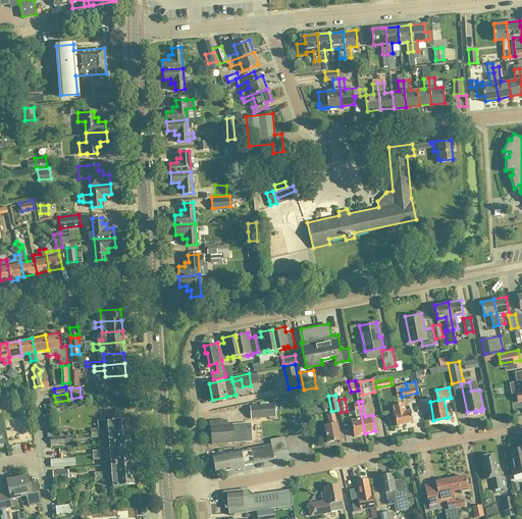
[(365,433),(358,402),(354,403),(357,418),(351,419),(355,435),(365,433)]
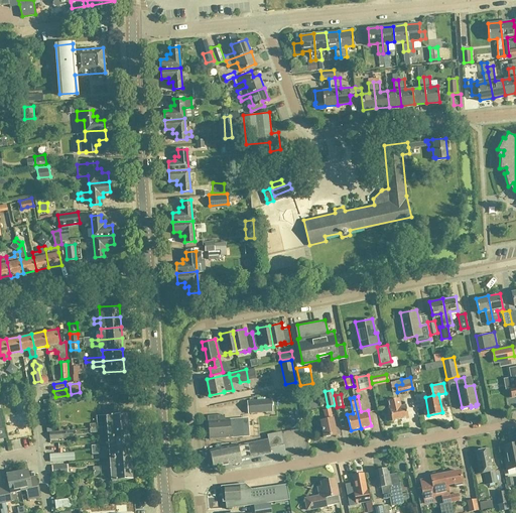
[(405,417),(408,416),(406,404),(401,405),(399,397),(389,399),(390,406),(387,406),(390,420),(400,418),(401,419),(405,418),(405,417)]
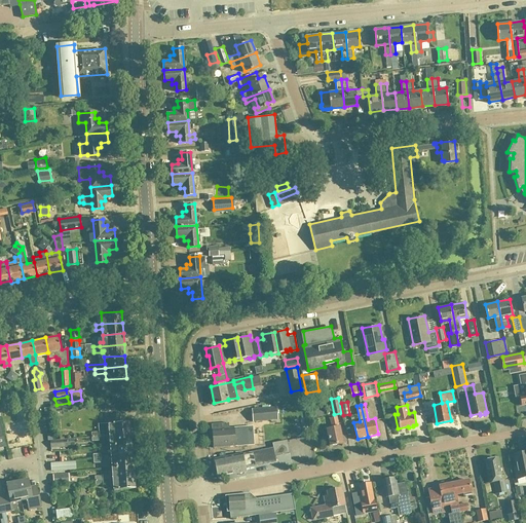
[(276,406),(252,408),(253,420),(277,418),(276,406)]
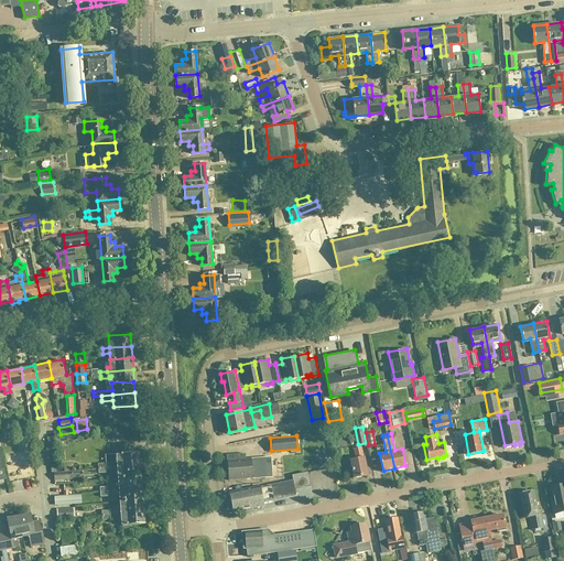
[(107,466),(118,465),(141,464),(140,452),(134,452),(133,443),(117,444),(118,461),(106,461),(106,462),(107,466)]
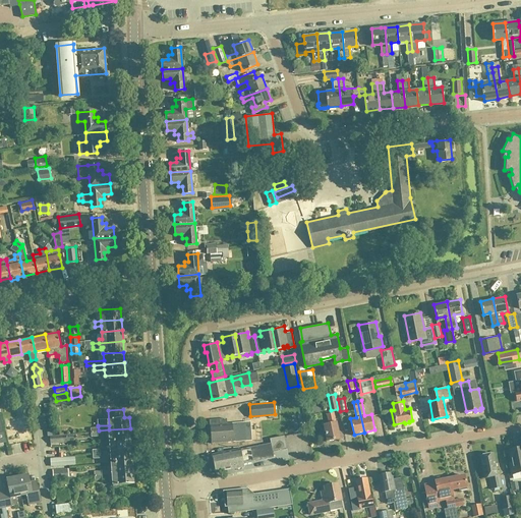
[(328,440),(340,437),(334,411),(327,412),(329,422),(324,423),(328,440)]
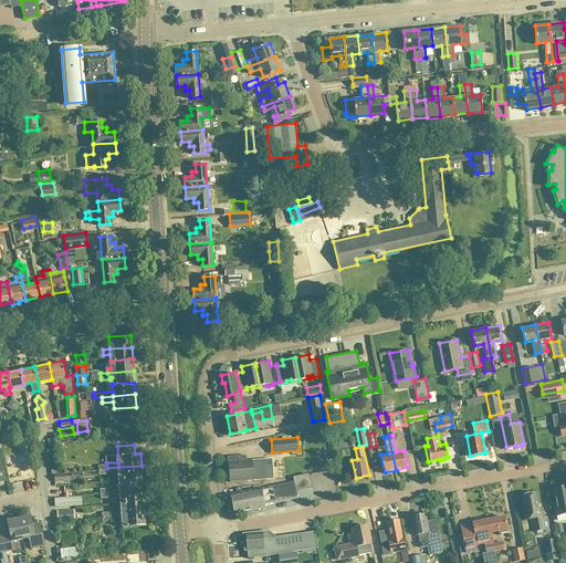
[(245,454),(228,455),(230,480),(273,477),(272,458),(252,459),(252,451),(245,451),(245,454)]
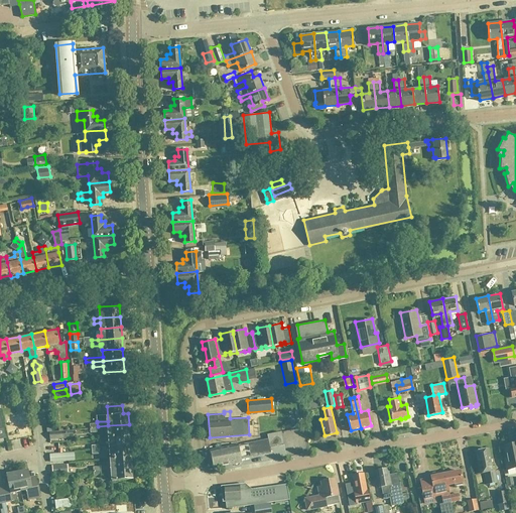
[(129,424),(108,425),(98,426),(106,426),(106,430),(108,430),(109,436),(129,435),(129,424)]
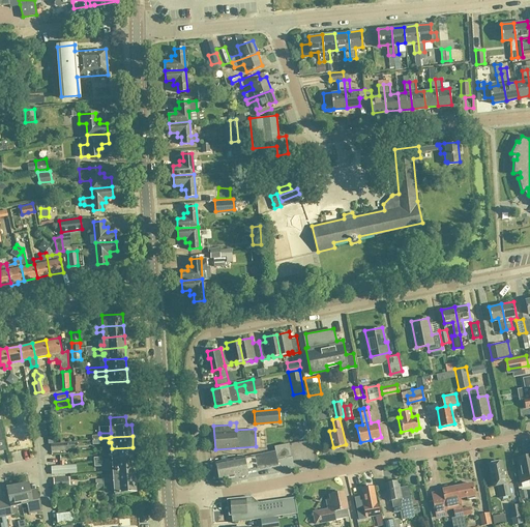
[(275,449),(244,456),(247,470),(278,464),(277,458),(292,455),(289,442),(274,444),(275,449)]
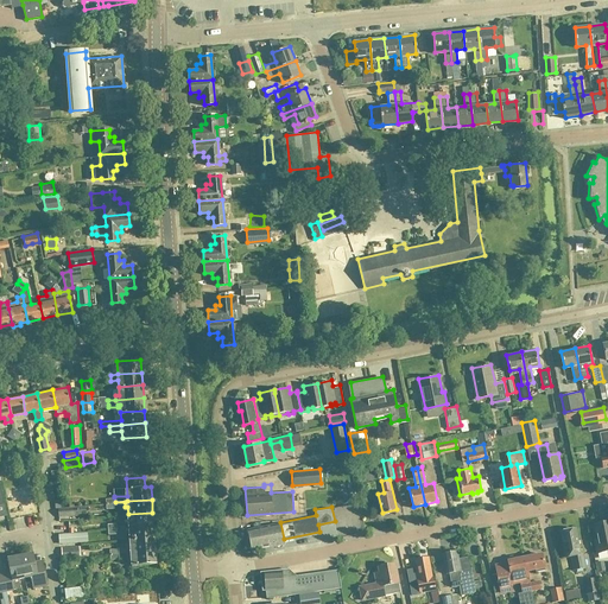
[(128,514),(130,527),(153,525),(152,513),(128,514)]
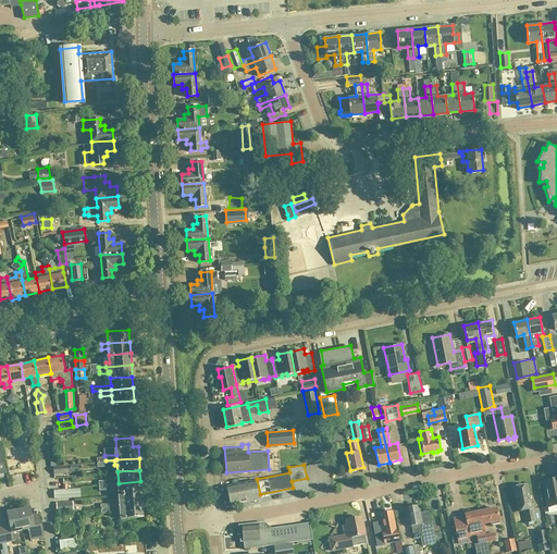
[(556,478),(545,481),(548,495),(545,496),(547,507),(556,504),(556,478)]
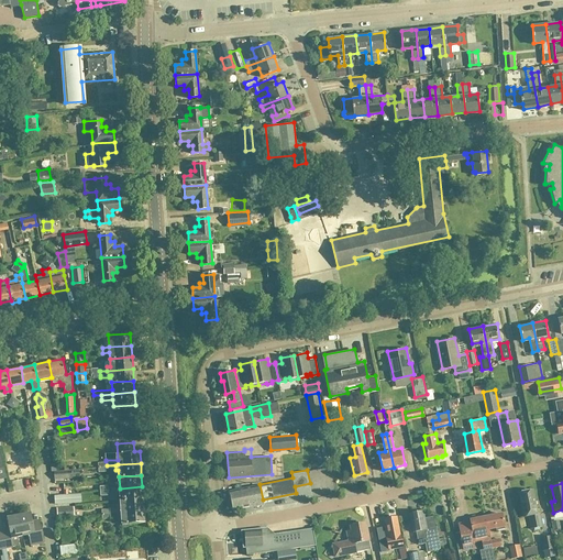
[(264,504),(263,500),(260,484),(230,491),(233,509),(264,504)]
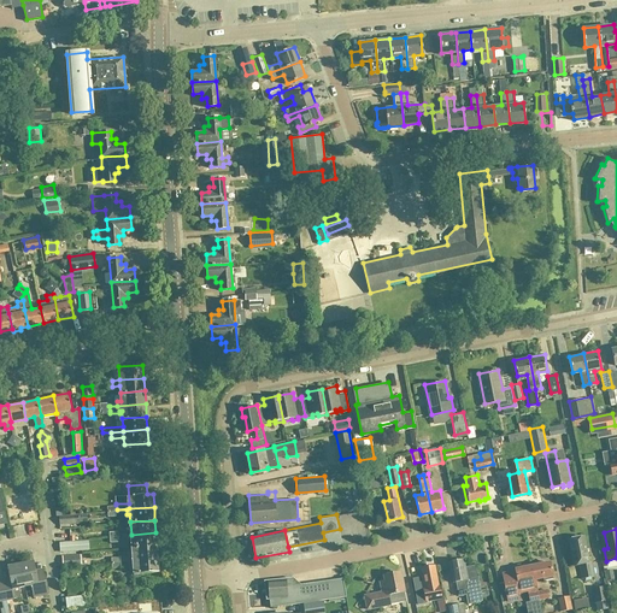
[(156,532),(131,535),(131,548),(157,546),(156,532)]
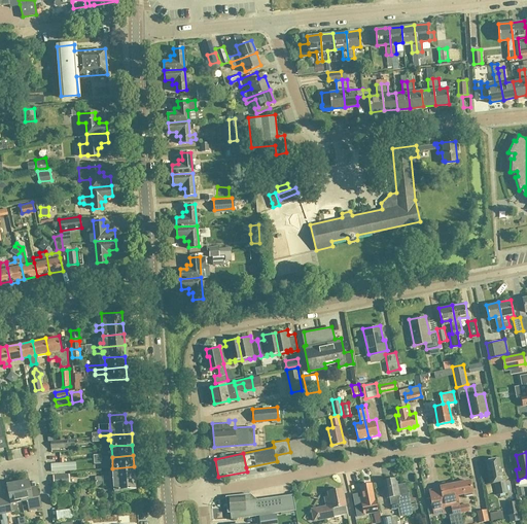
[(505,480),(503,480),(498,458),(486,460),(491,483),(495,482),(497,494),(507,491),(505,480)]
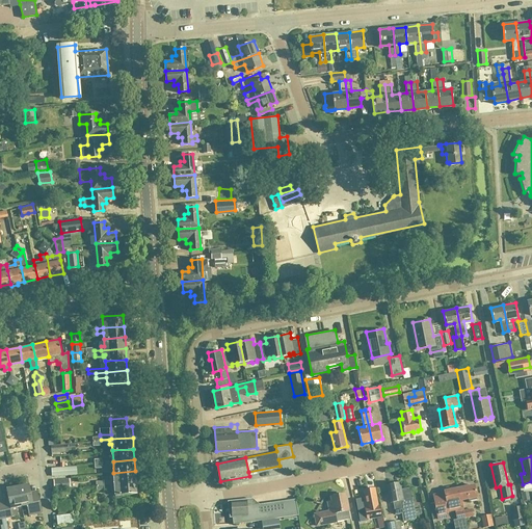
[(70,465),(60,466),(60,474),(70,474),(70,465)]
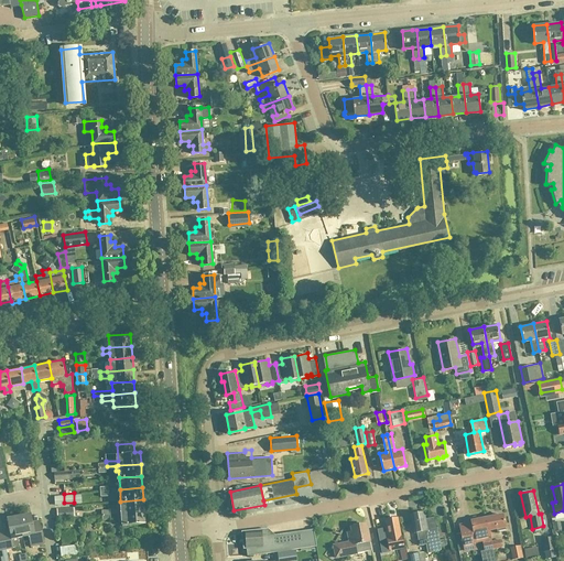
[(144,511),(143,499),(120,502),(121,507),(109,508),(109,509),(110,514),(121,513),(144,511)]
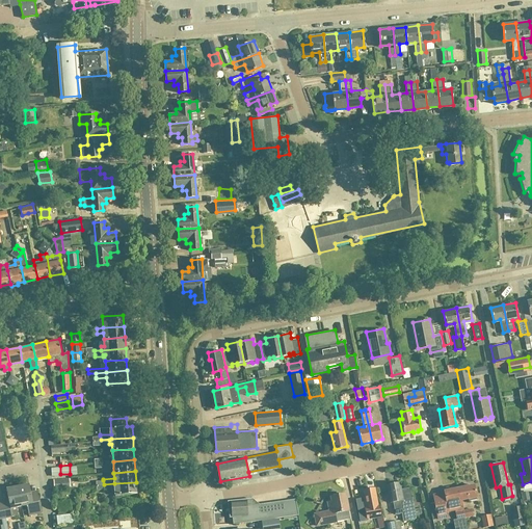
[(68,477),(53,478),(53,487),(68,486),(68,477)]
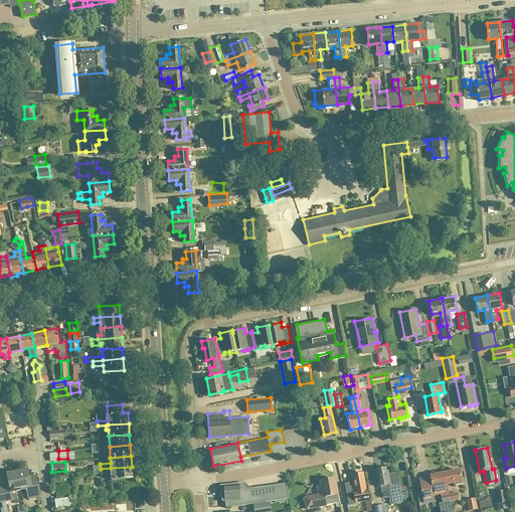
[(132,478),(132,467),(111,468),(101,469),(101,472),(101,473),(112,472),(112,479),(132,478)]
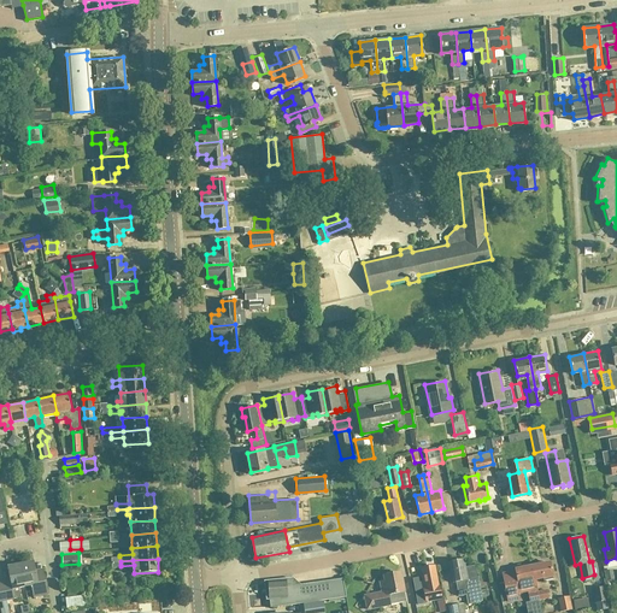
[(21,563),(24,584),(30,583),(33,595),(48,593),(42,567),(35,569),(33,560),(21,563)]
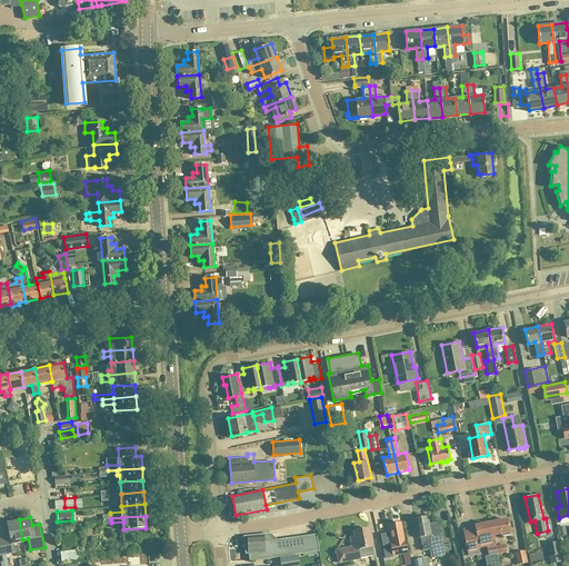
[(427,517),(415,519),(418,537),(421,537),(423,549),(429,548),(431,557),(445,554),(438,523),(428,524),(427,517)]
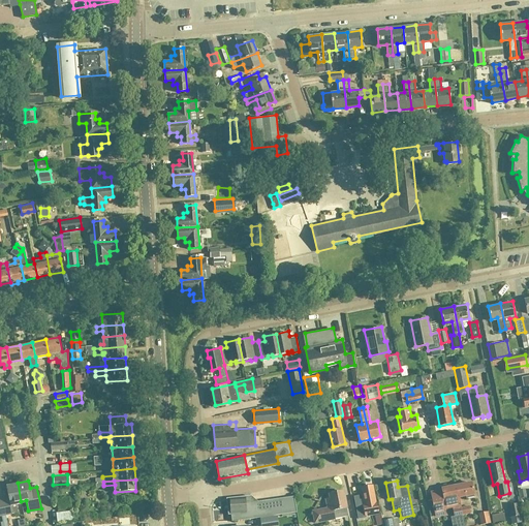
[(474,495),(471,481),(471,482),(456,485),(458,495),(466,494),(466,496),(474,495)]
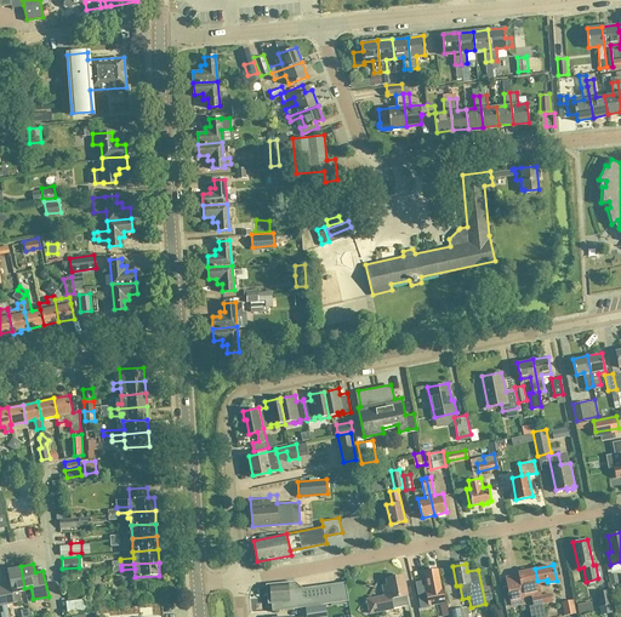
[(24,588),(21,566),(7,569),(10,586),(3,587),(6,603),(21,599),(18,589),(24,588)]
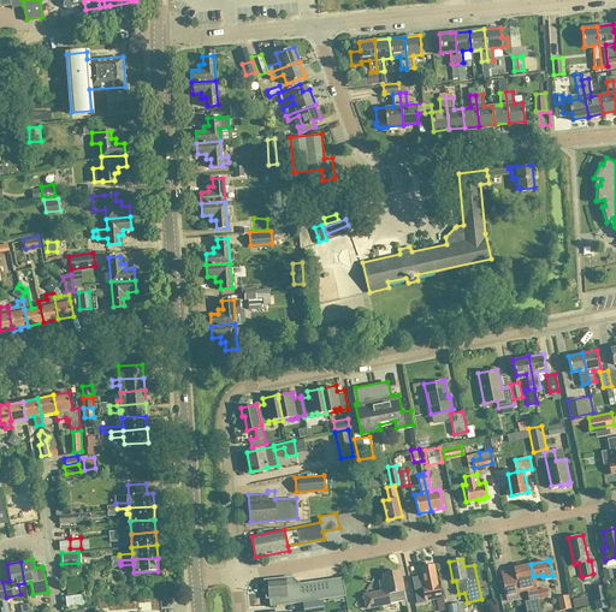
[(538,596),(533,576),(531,564),(521,565),(521,563),(519,562),(516,563),(515,564),(515,566),(514,566),(513,566),(515,574),(502,576),(505,598),(517,595),(516,590),(526,588),(528,590),(529,599),(538,596)]
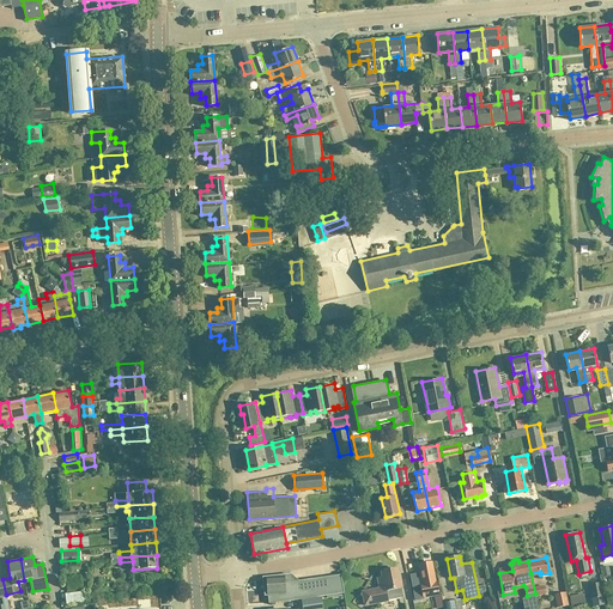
[(418,572),(420,584),(423,596),(438,592),(436,580),(435,580),(434,573),(432,574),(430,561),(420,564),(422,571),(418,572)]
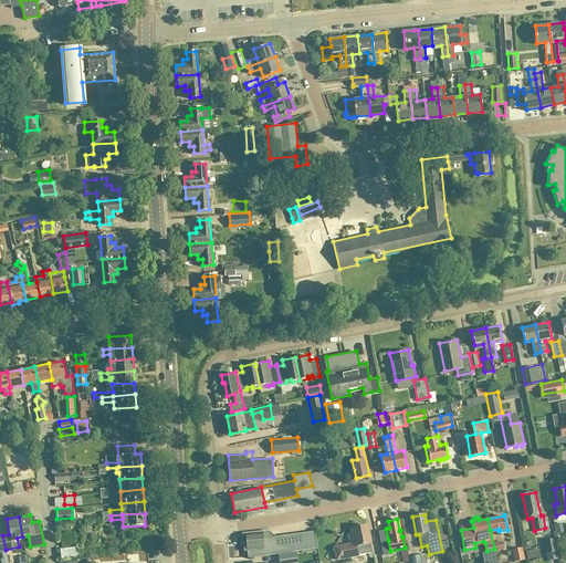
[(350,543),(335,546),(337,559),(373,551),(368,524),(359,527),(359,525),(355,525),(355,527),(353,528),(354,538),(350,543)]
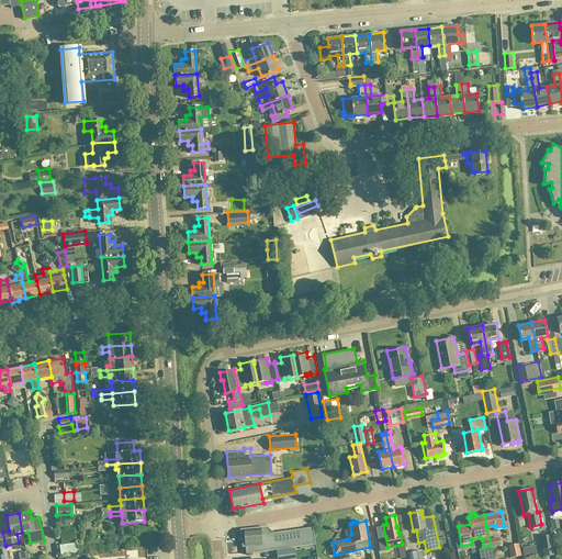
[(243,528),(243,530),(244,544),(245,544),(246,552),(274,548),(315,544),(312,526),(267,533),(266,527),(260,527),(243,528)]
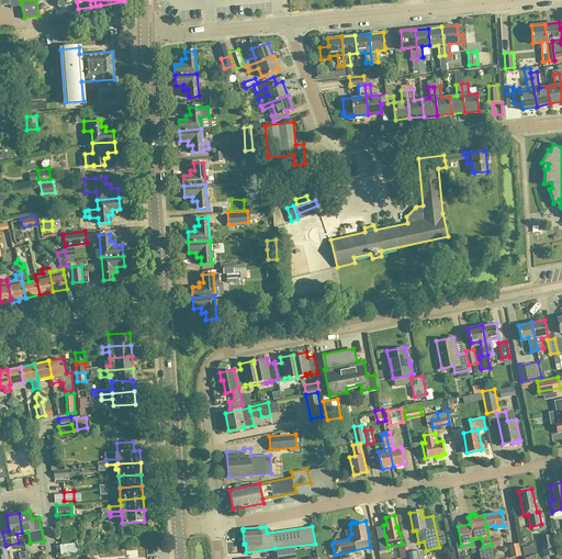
[(71,527),(58,529),(60,543),(74,539),(71,527)]
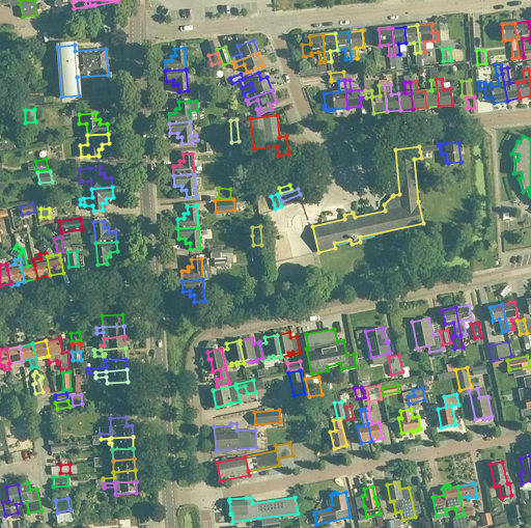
[(521,504),(510,506),(512,519),(523,517),(521,504)]
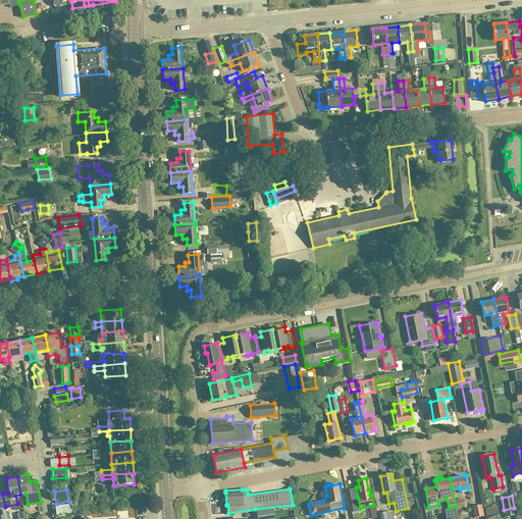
[(463,497),(454,499),(456,506),(464,505),(463,497)]
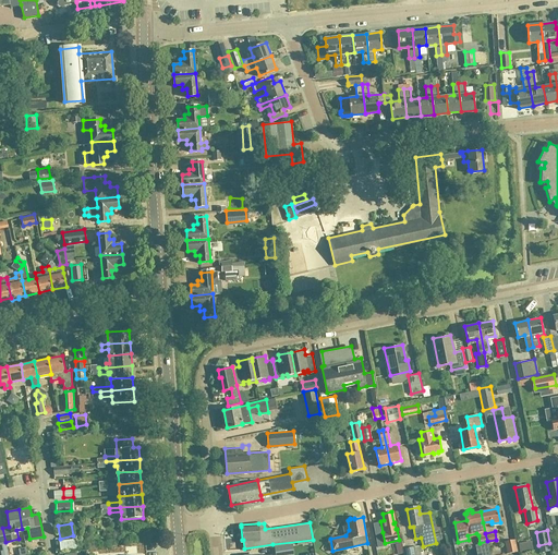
[(516,539),(505,541),(507,552),(518,551),(516,539)]
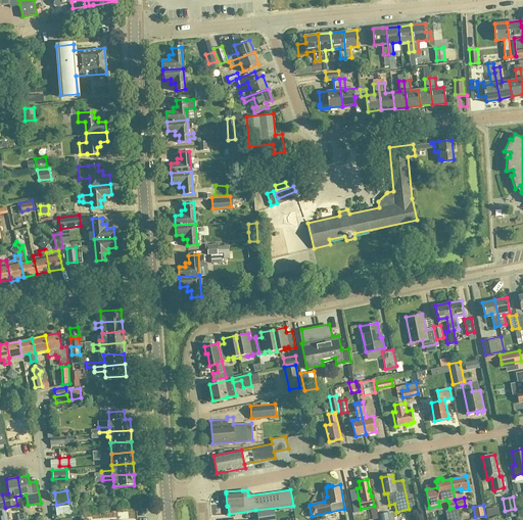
[(448,510),(450,519),(462,519),(460,508),(448,510)]
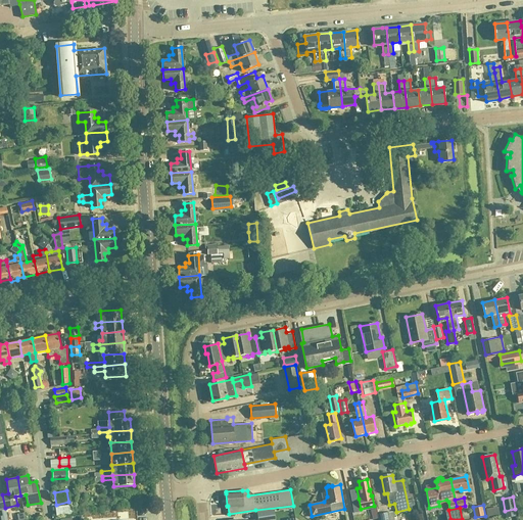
[(276,519),(275,510),(258,512),(258,519),(276,519)]
